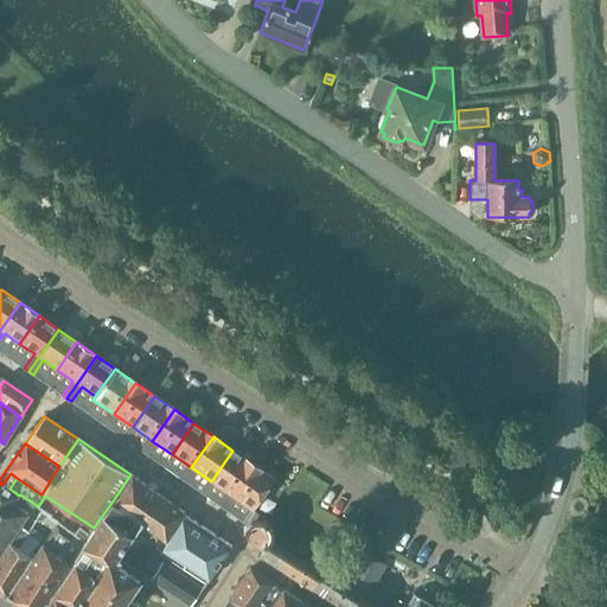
[(232,451),(211,481),(230,494),(251,464),(232,451)]
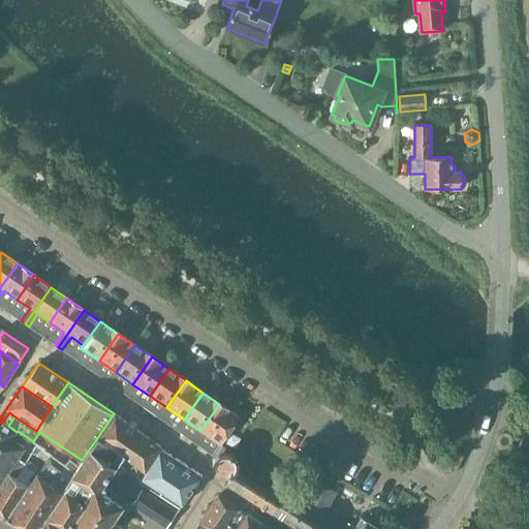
[(238,416),(219,404),(200,431),(218,443),(238,416)]
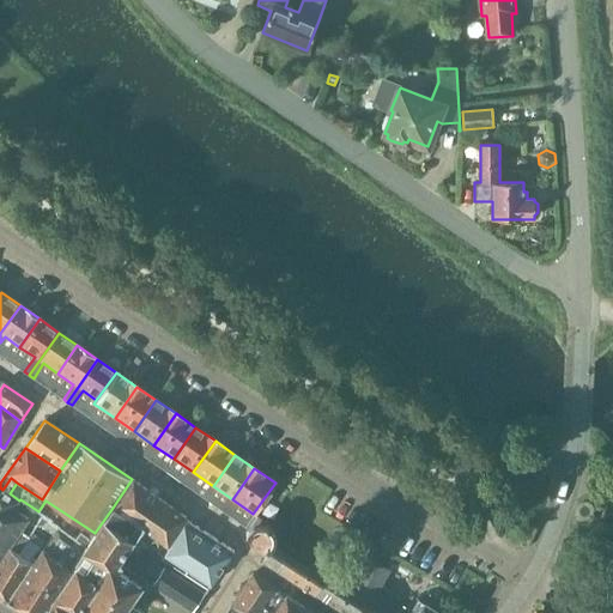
[(10,493),(17,483),(11,478),(2,490),(10,493)]
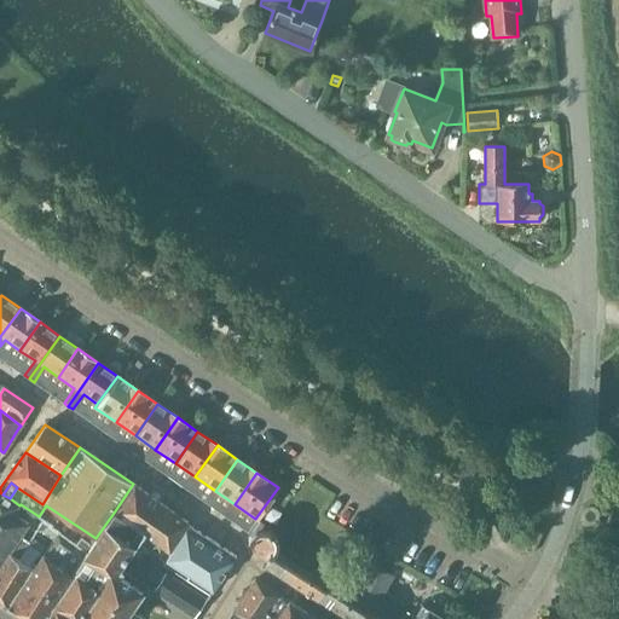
[(144,532),(162,504),(137,486),(133,484),(114,513),(144,532)]
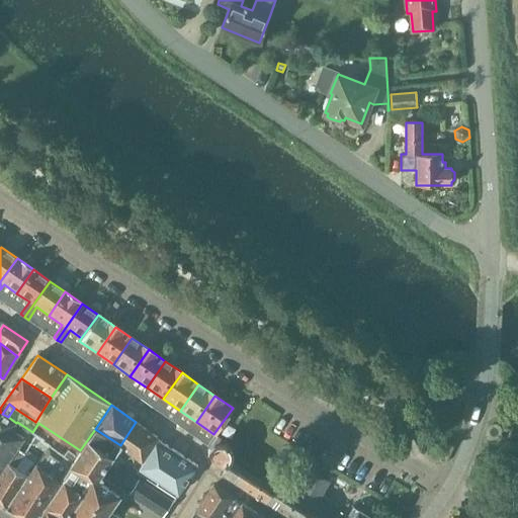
[(0,412),(0,451),(10,459),(17,449),(17,448),(18,449),(25,438),(12,429),(16,423),(8,417),(2,414),(0,412)]
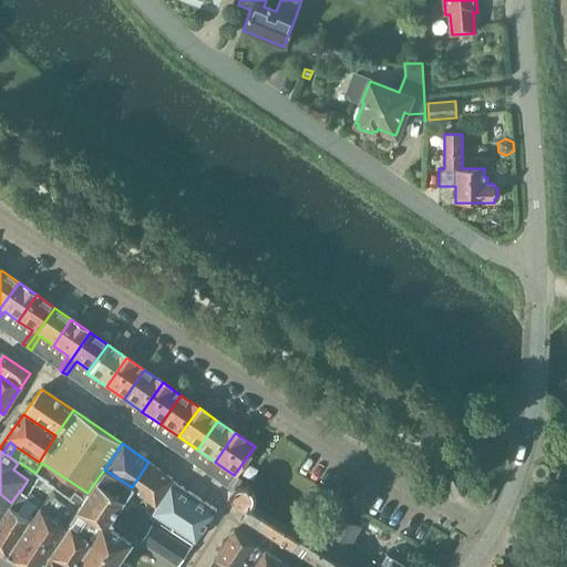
[(132,487),(155,505),(172,478),(148,462),(132,487)]
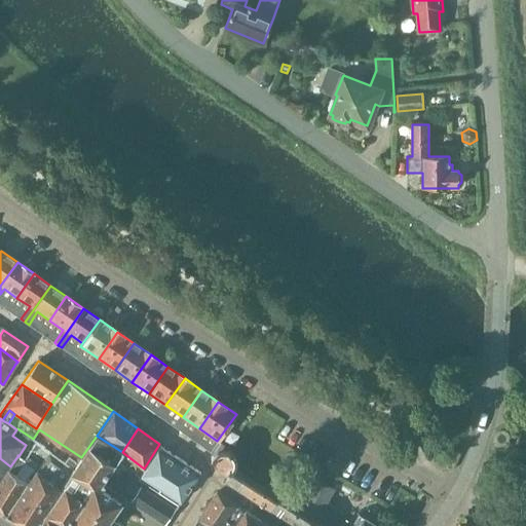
[(110,519),(121,502),(101,489),(104,485),(102,483),(122,452),(97,436),(81,457),(77,463),(73,470),(71,473),(73,475),(37,525),(115,525),(118,524),(110,519)]
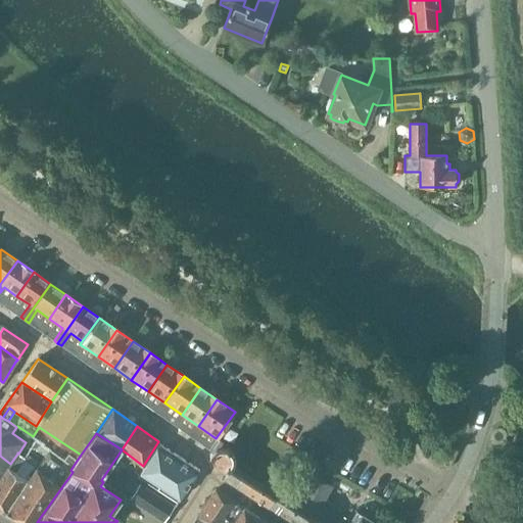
[(22,522),(37,522),(73,472),(70,470),(73,467),(63,460),(43,445),(44,444),(37,439),(32,446),(45,456),(27,480),(28,481),(7,513),(22,522)]
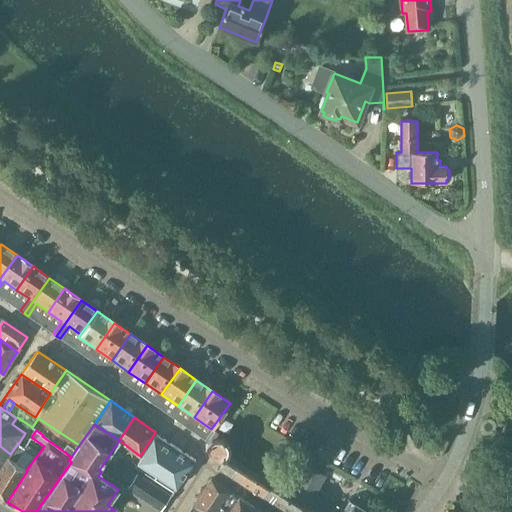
[(157,475),(175,447),(169,443),(166,448),(162,446),(165,441),(155,435),(138,463),(157,475)]
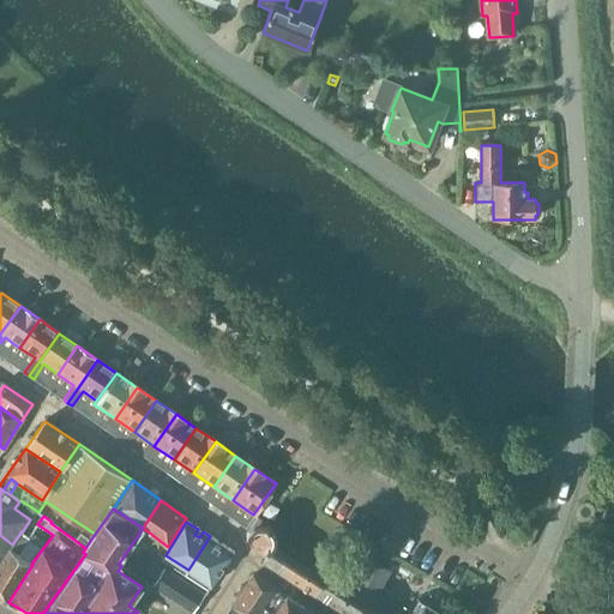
[(251,528),(250,529),(246,535),(248,537),(252,547),(266,557),(263,563),(278,573),(288,558),(272,548),(275,545),(276,540),(276,536),(275,531),(272,529),(268,525),(258,524),(253,525),(251,528)]
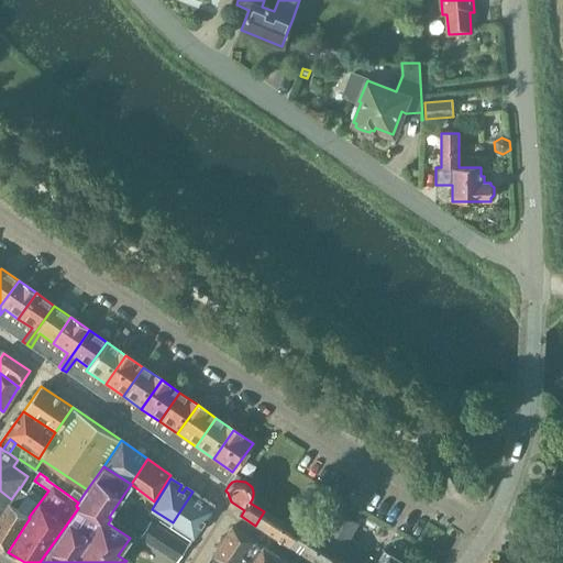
[(0,521),(3,523),(13,508),(14,507),(15,507),(25,493),(20,488),(19,487),(19,488),(11,499),(0,490),(0,521)]
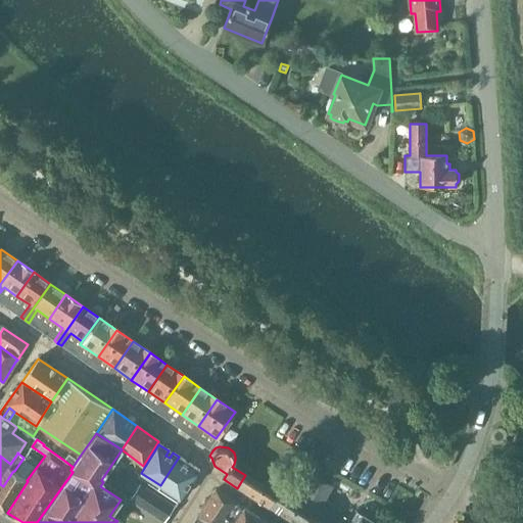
[(24,459),(25,459),(35,465),(38,462),(27,455),(24,459)]
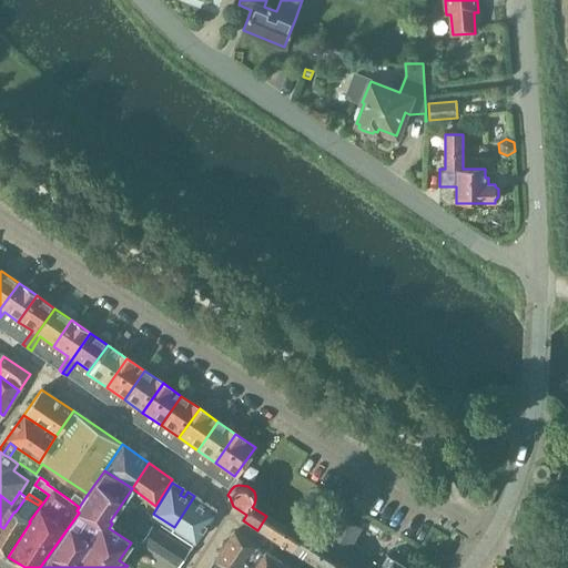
[(83,500),(73,494),(69,499),(79,507),(83,500)]
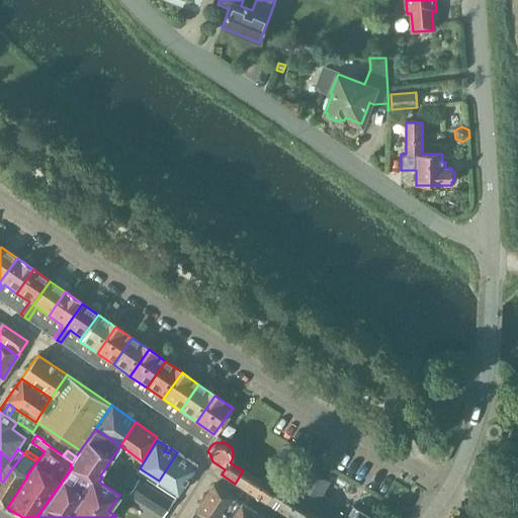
[(179,494),(197,465),(186,458),(183,463),(179,461),(182,456),(177,452),(159,481),(179,494)]
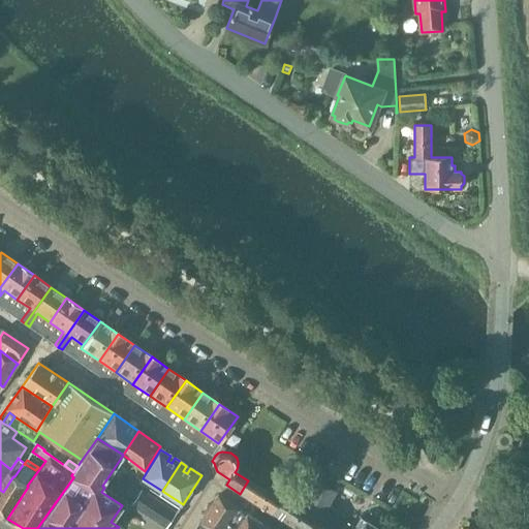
[(13,476),(12,477),(3,492),(0,490),(0,514),(7,519),(28,487),(27,486),(26,485),(14,476),(13,476)]
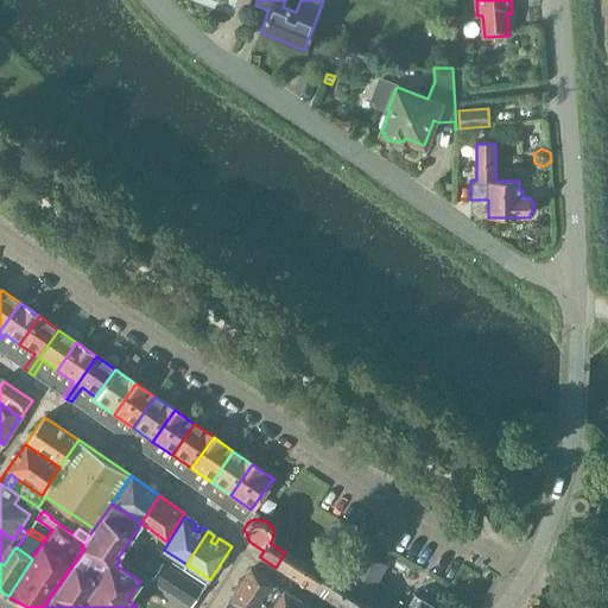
[(325,577),(285,552),(276,568),(316,593),(325,577)]
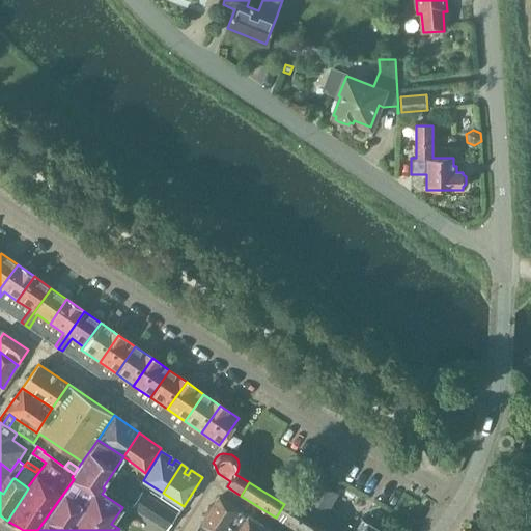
[(317,524),(337,493),(319,482),(300,514),(302,514),(314,522),(317,524)]
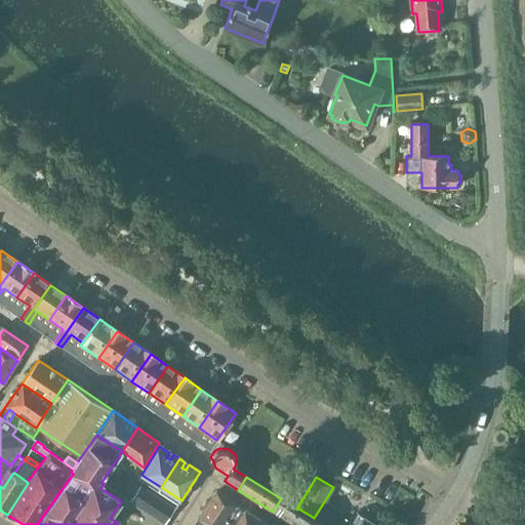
[(165,522),(173,510),(174,511),(175,510),(140,486),(131,501),(166,524),(167,523),(165,522)]
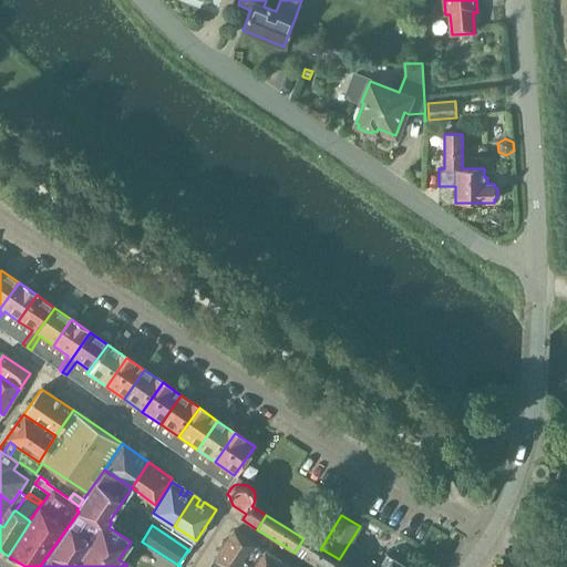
[(289,566),(276,558),(234,531),(213,562),(219,566),(289,566)]
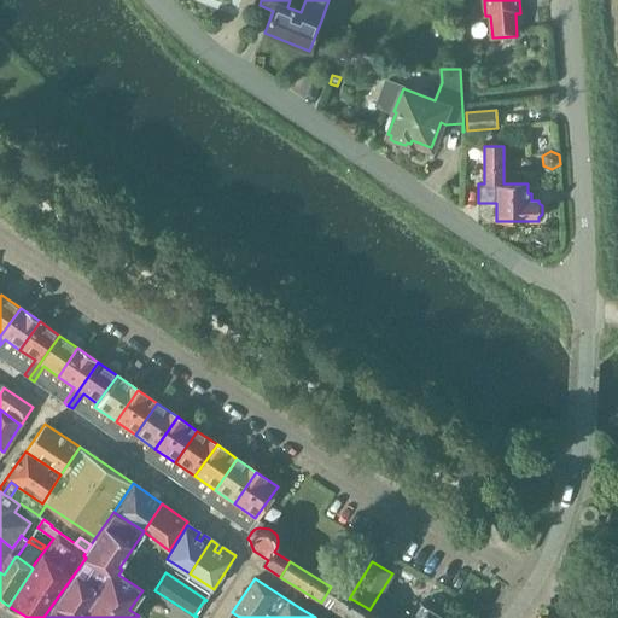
[(349,599),(331,587),(321,602),(347,617),(357,617),(366,607),(351,599),(349,599)]
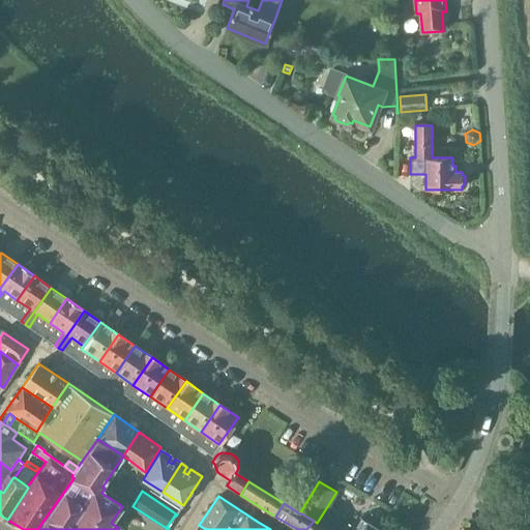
[(332,516),(328,526),(337,529),(354,529),(357,526),(332,516)]
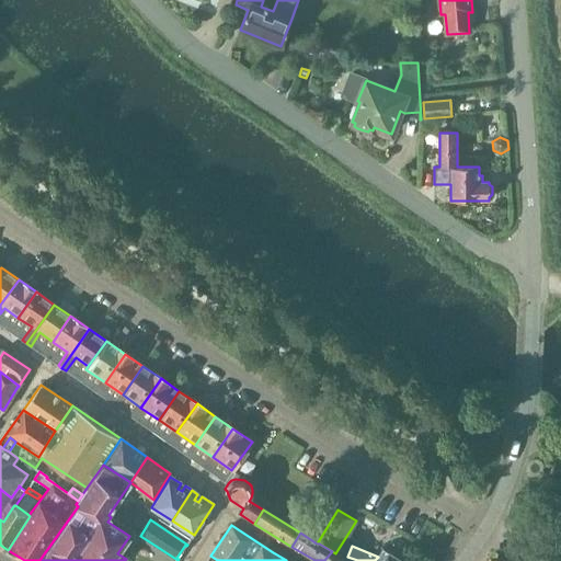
[(378,560),(401,560),(382,550),(377,560),(378,560)]
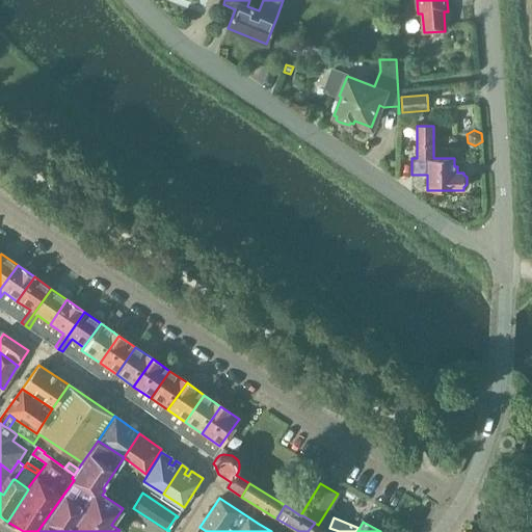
[(329,531),(318,525),(315,523),(308,531),(329,531)]
